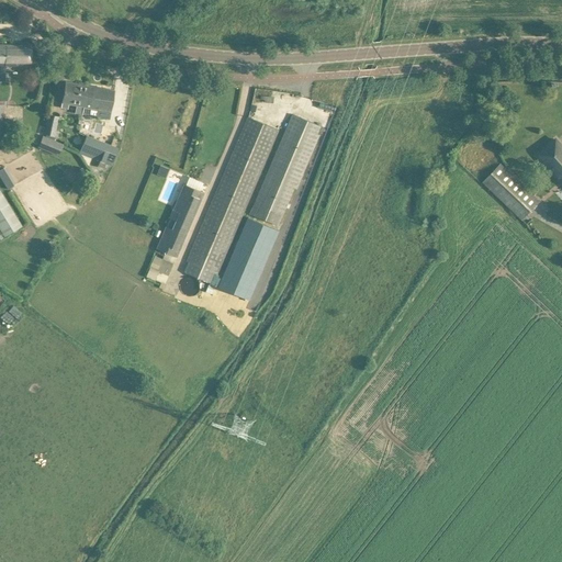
[(0,71),(4,72),(4,65),(30,66),(30,57),(31,46),(0,44),(0,71)]
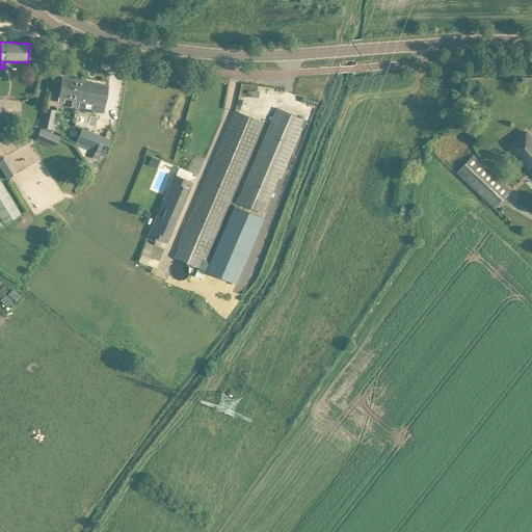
[(78,101),(82,81),(61,77),(58,97),(57,102),(63,103),(64,99),(78,101)]
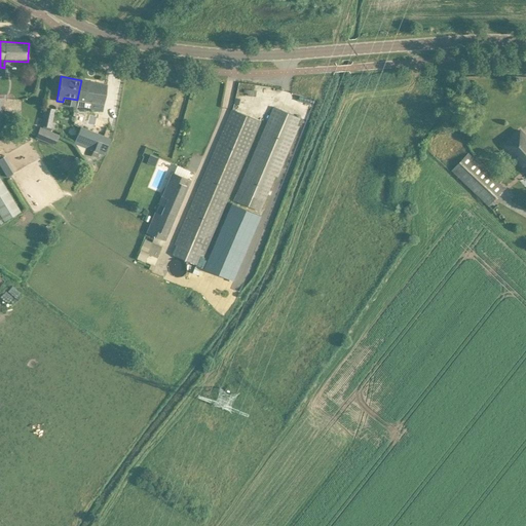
[(81,80),(77,100),(90,102),(89,109),(102,111),(107,85),(81,80)]
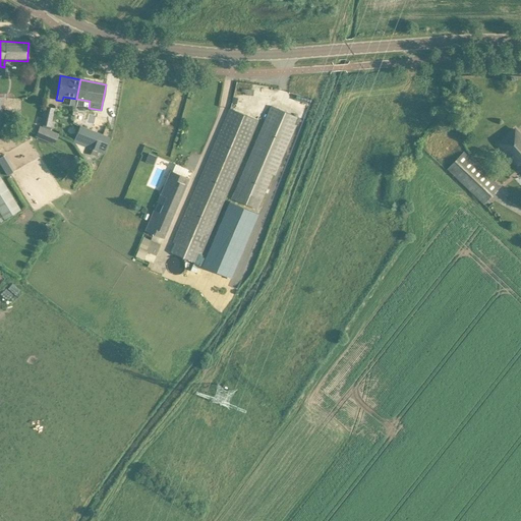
[(54,127),(55,122),(52,120),(54,108),(45,106),(42,123),(54,127)]
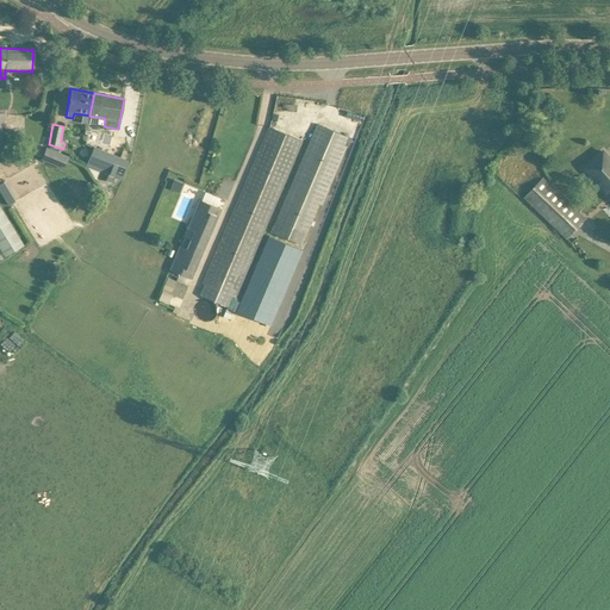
[(313,135),(272,231),(303,243),(313,219),(315,221),(346,149),(347,147),(344,147),(348,137),(318,124),(313,135)]
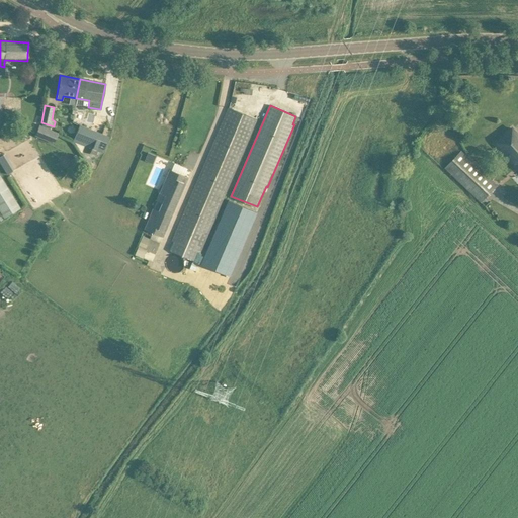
[(176,243),(172,252),(190,260),(188,263),(191,264),(192,265),(193,262),(198,252),(200,253),(257,120),(229,108),(172,241),(176,243)]
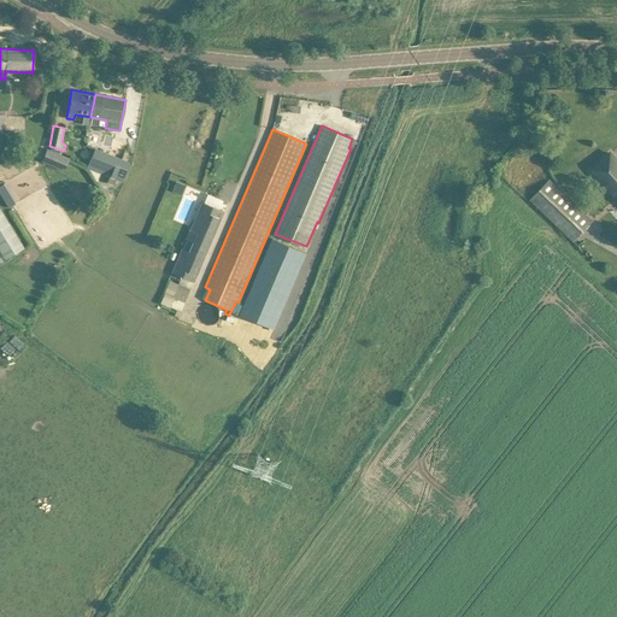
[(95,150),(88,166),(123,181),(129,163),(95,150)]
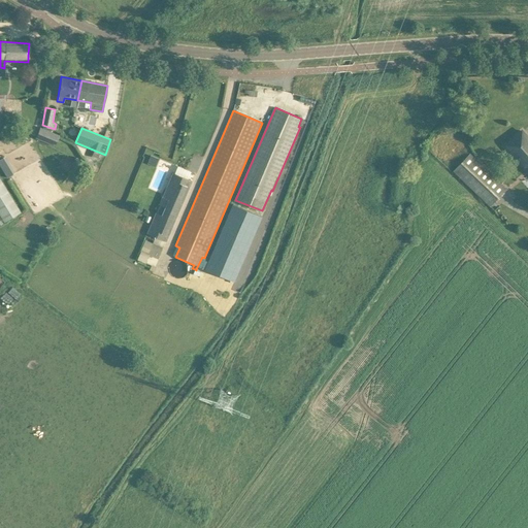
[(54,145),(58,136),(40,129),(36,138),(54,145)]
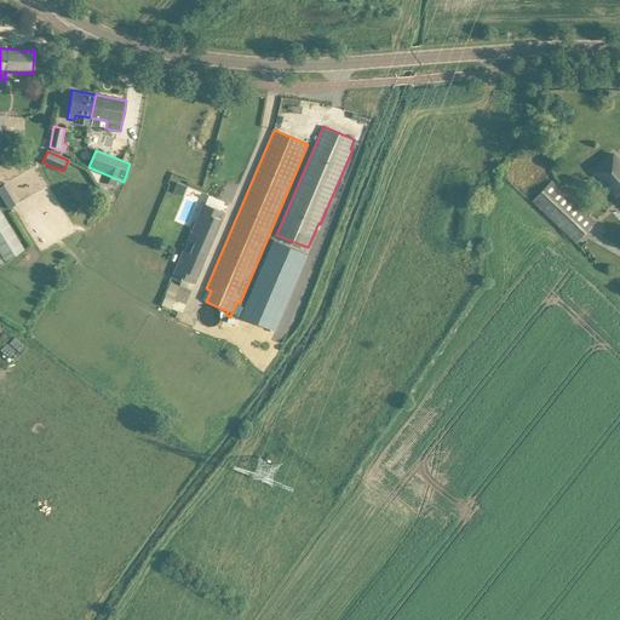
[(619,199),(619,160),(613,153),(593,170),(619,199)]
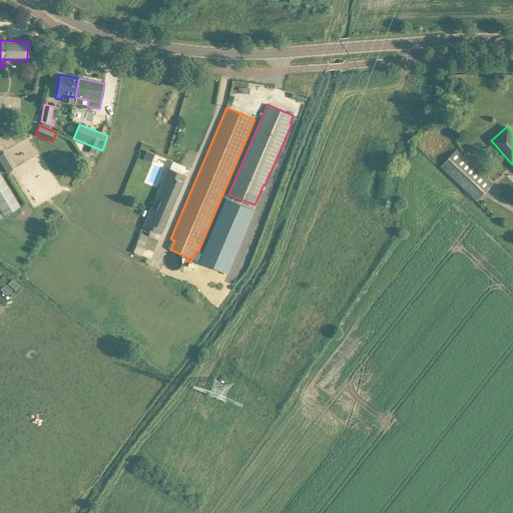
[(477,200),(493,184),(457,149),(441,166),(477,200)]
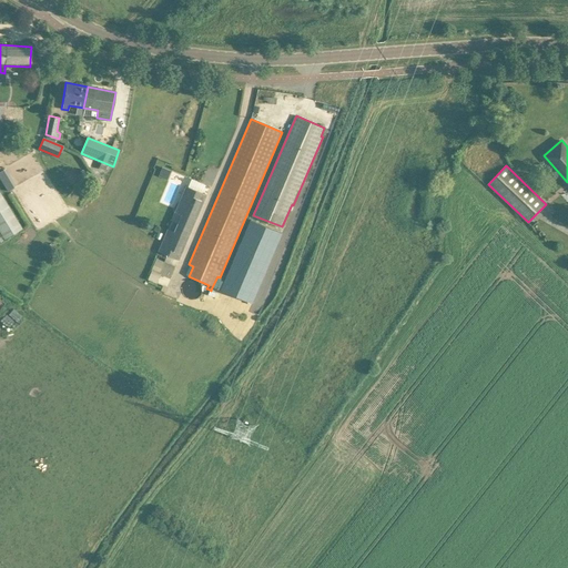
[(163,168),(160,175),(168,179),(171,171),(163,168)]
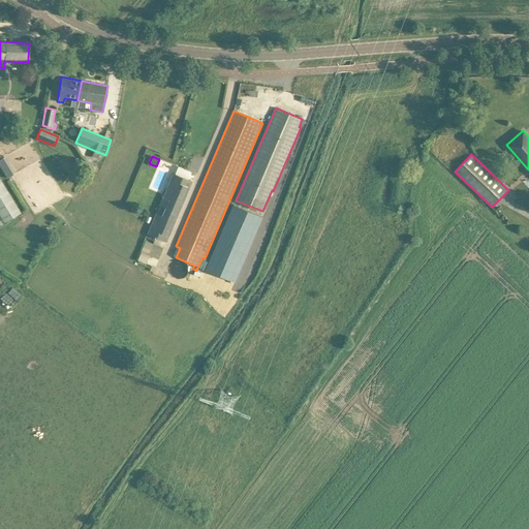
[(2,158),(0,159),(0,166),(6,178),(12,175),(2,158)]
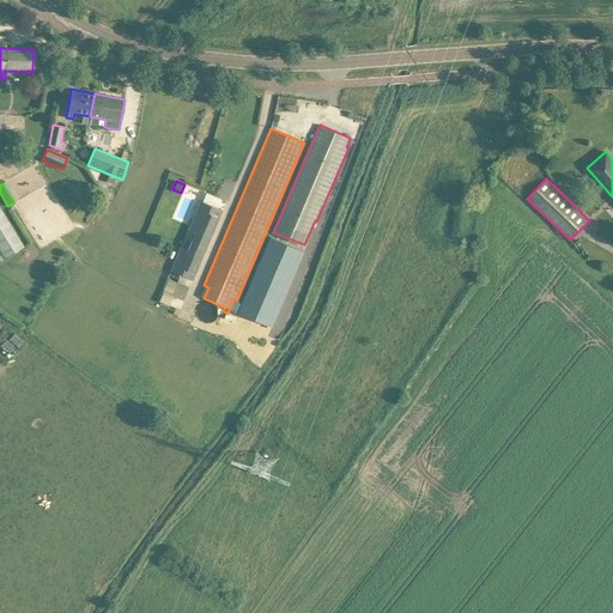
[(171,271),(159,301),(181,310),(193,280),(218,222),(223,211),(218,208),(204,201),(201,201),(196,212),(171,271)]
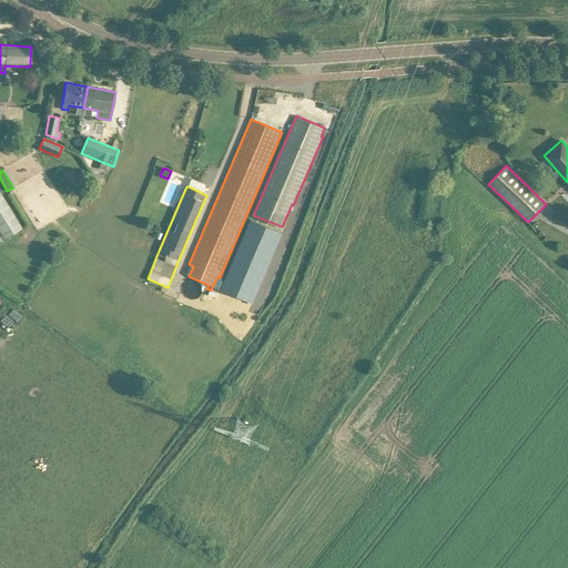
[(0,232),(4,239),(22,227),(0,191),(0,232)]
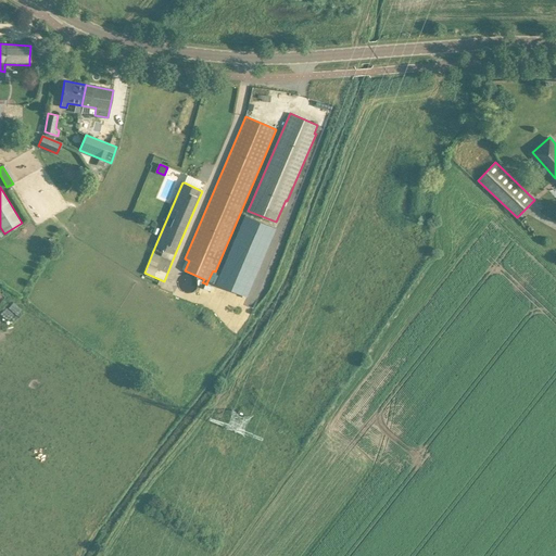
[(216,274),(213,282),(247,297),(257,270),(276,228),(247,215),(220,274),(220,276),(216,274)]
